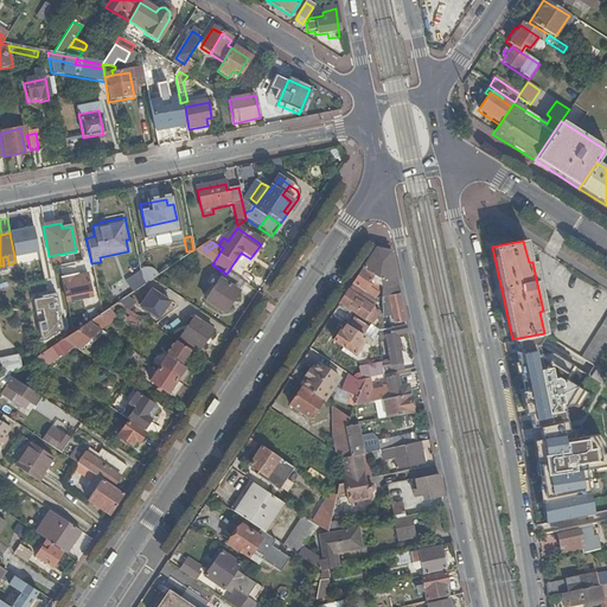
[(389,253),(375,250),(364,268),(372,278),(378,281),(395,279),(389,253)]
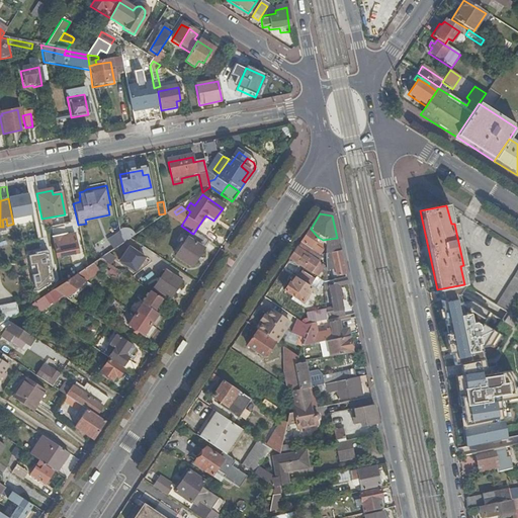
[(318,237),(311,229),(300,244),(311,250),(315,244),(314,243),(316,241),(318,237)]
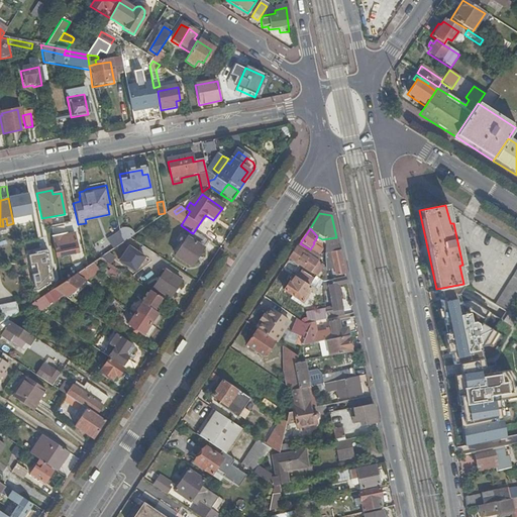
[(64,236),(63,231),(49,233),(56,259),(78,253),(74,235),(64,236)]
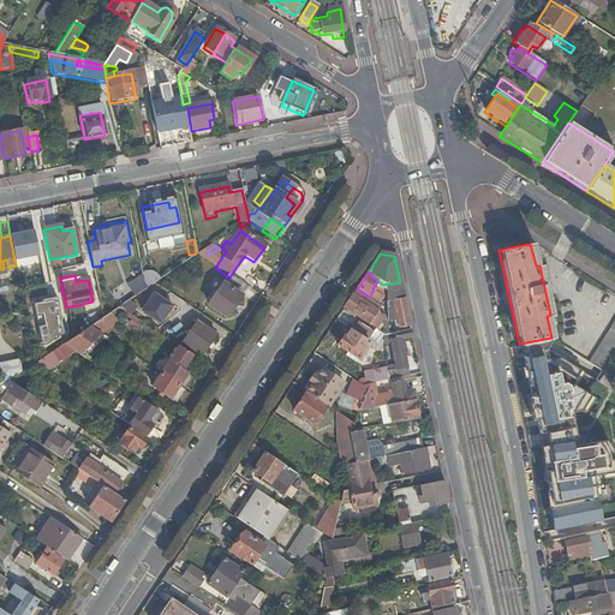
[(208,306),(226,318),(245,290),(230,278),(227,276),(221,286),(213,280),(208,288),(215,294),(208,306)]
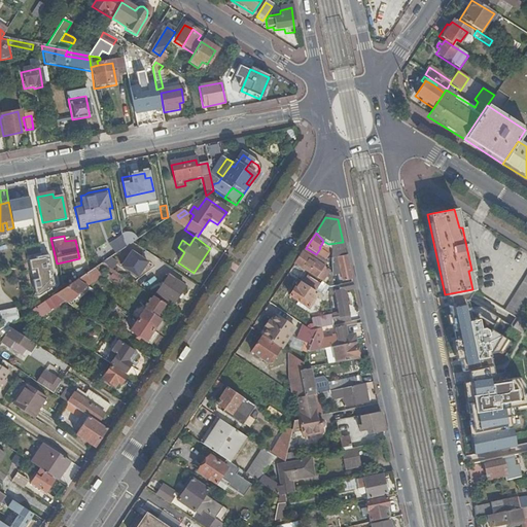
[(120,252),(117,248),(109,253),(112,257),(120,252)]
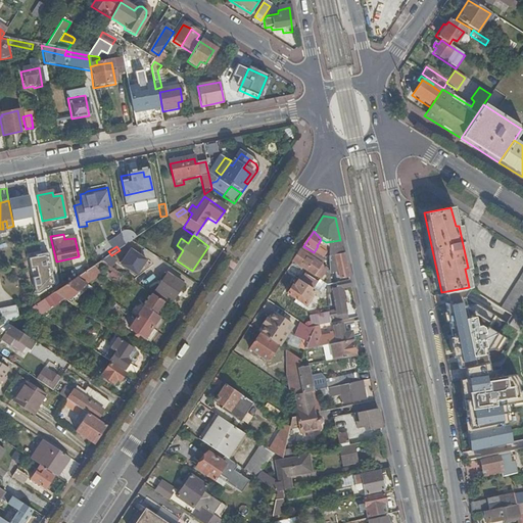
[(139,246),(136,251),(159,267),(162,263),(139,246)]
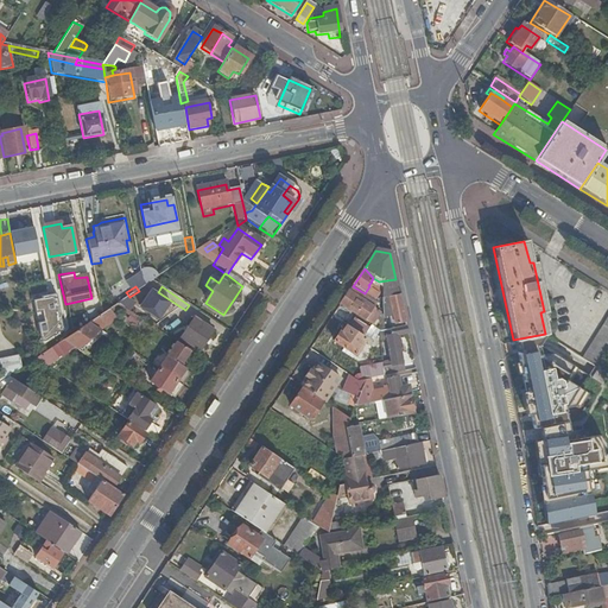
[(353,286),(348,292),(372,309),(377,302),(374,301),(365,293),(353,286)]
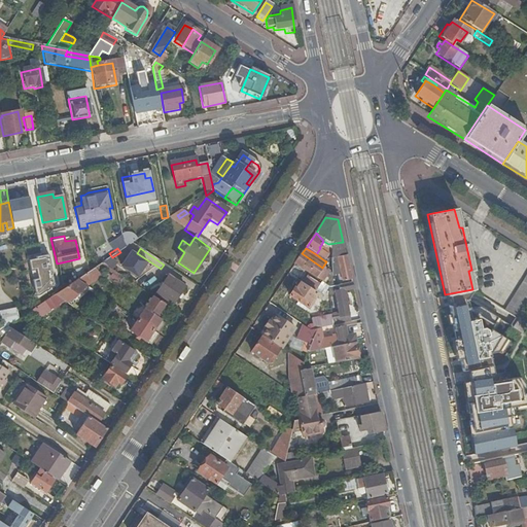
[(302,253),(294,264),(321,282),(327,272),(328,272),(322,268),(302,253)]
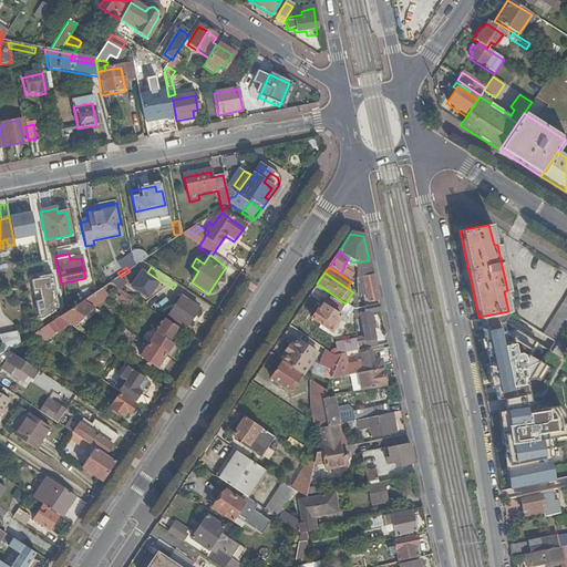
[(361,277),(368,303),(378,301),(372,276),(361,277)]
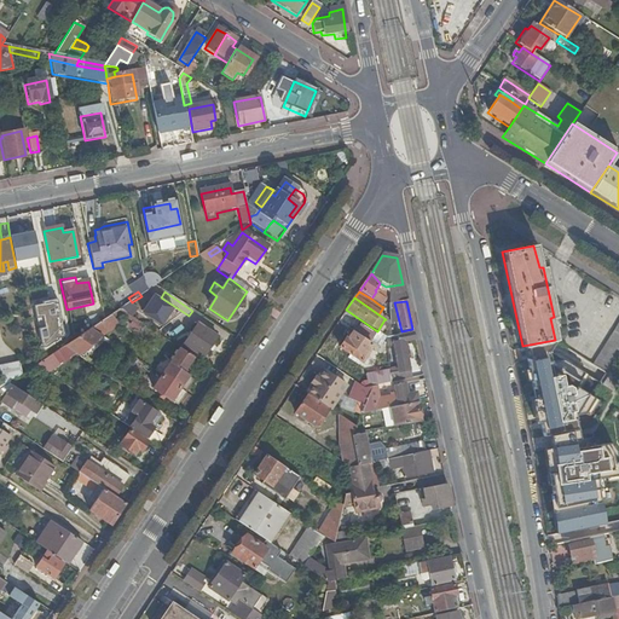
[(120,311),(103,322),(91,330),(102,337),(122,325),(119,320),(123,318),(138,327),(139,324),(120,311)]
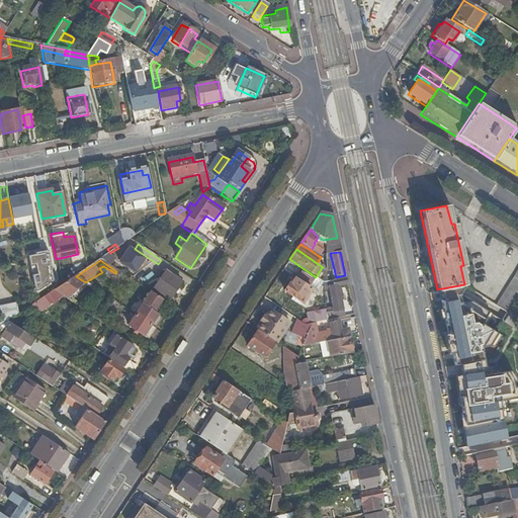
[(283,269),(295,277),(293,279),(310,290),(316,280),(288,262),(283,269)]
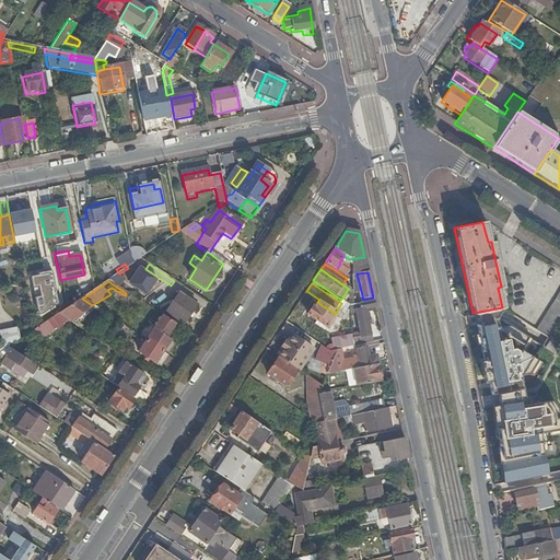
[(348,289),(341,300),(341,301),(348,305),(353,304),(352,292),(348,289)]
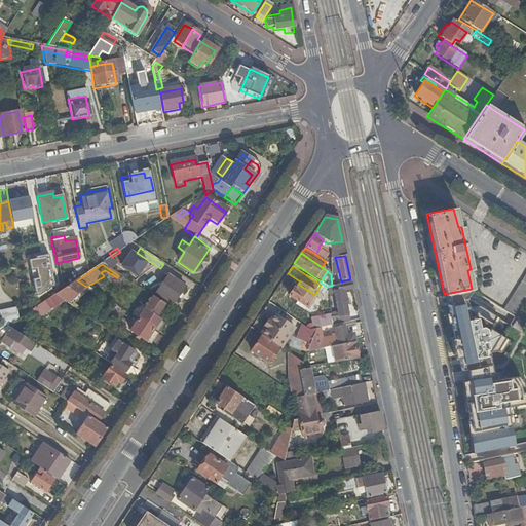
[(525,299),(525,272),(503,308),(516,315),(518,312),(525,299)]
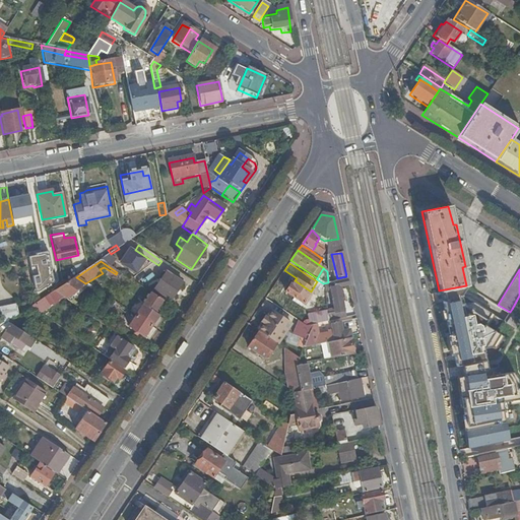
[(170,302),(181,284),(166,274),(153,290),(170,302)]
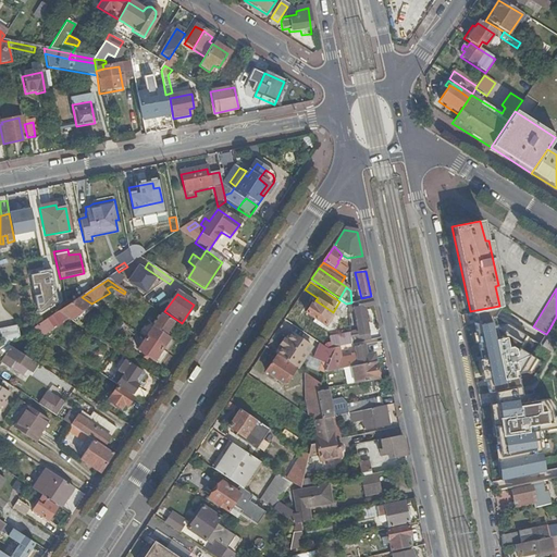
[(91,304),(82,297),(60,311),(58,312),(76,325),(96,306),(91,304)]
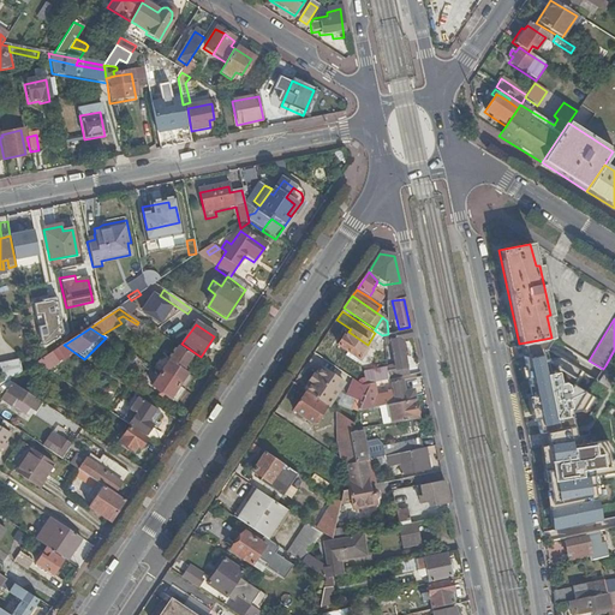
[(401,340),(411,338),(408,330),(394,333),(395,340),(388,341),(394,372),(406,370),(401,340)]
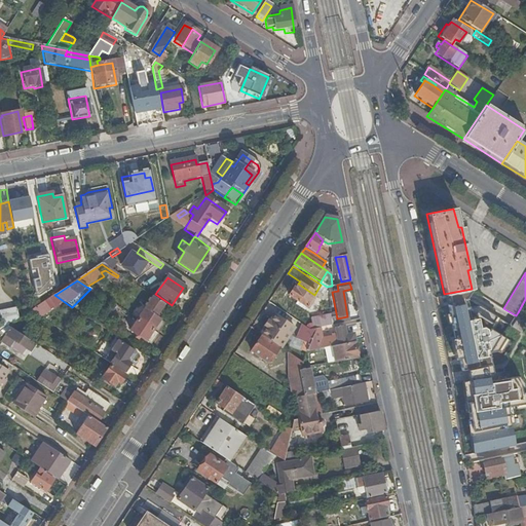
[(288,297),(306,308),(314,295),(298,284),(295,290),(293,289),(288,297)]
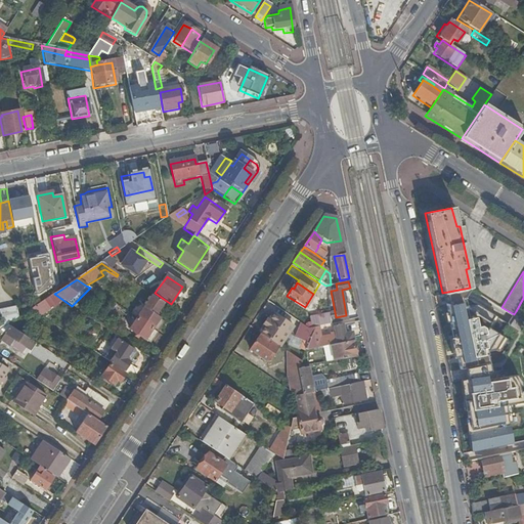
[(92,290),(90,288),(72,306),(74,308),(92,290)]
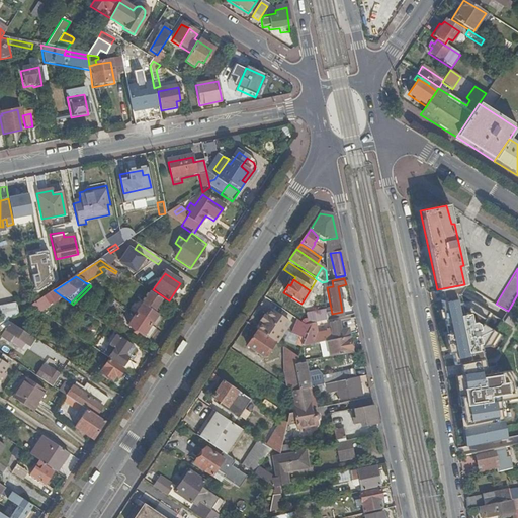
[(146,293),(137,286),(133,291),(142,297),(146,293)]
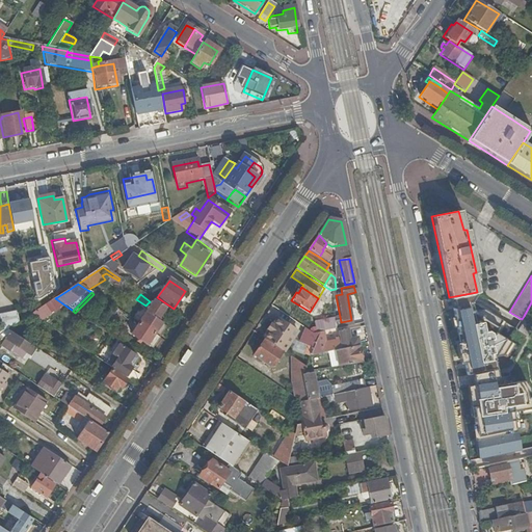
[(169,311),(154,299),(137,324),(159,340),(166,329),(160,324),(169,311)]
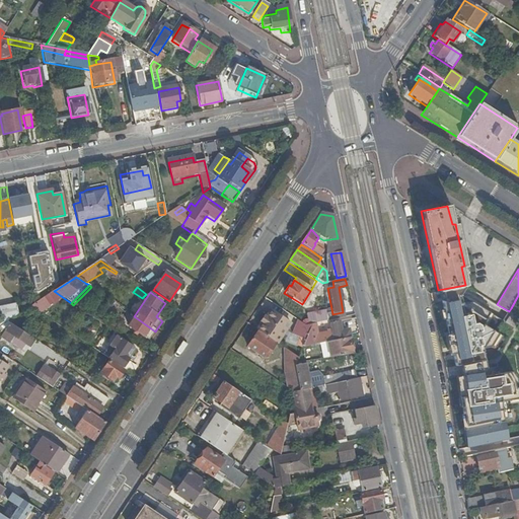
[(458,299),(446,301),(458,360),(461,376),(455,377),(468,447),(507,439),(503,419),(509,418),(506,403),(518,400),(518,385),(516,371),(484,378),(483,372),(489,371),(485,351),(494,347),(501,335),(483,324),(478,324),(476,322),(472,323),(471,313),(460,315),(458,299)]
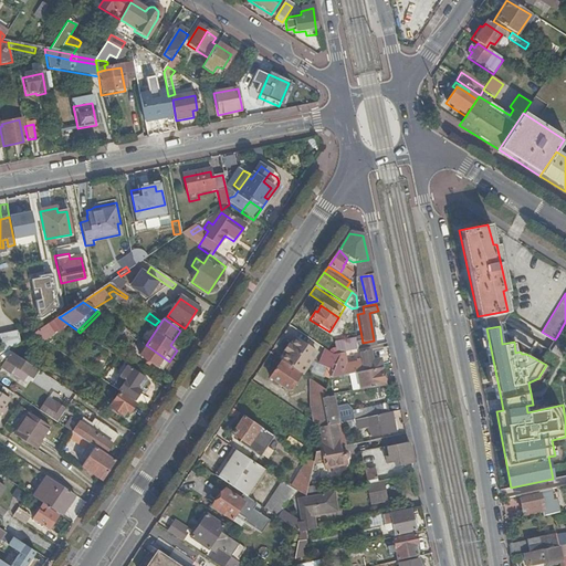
[(44,327),(33,335),(44,343),(52,337),(44,327)]
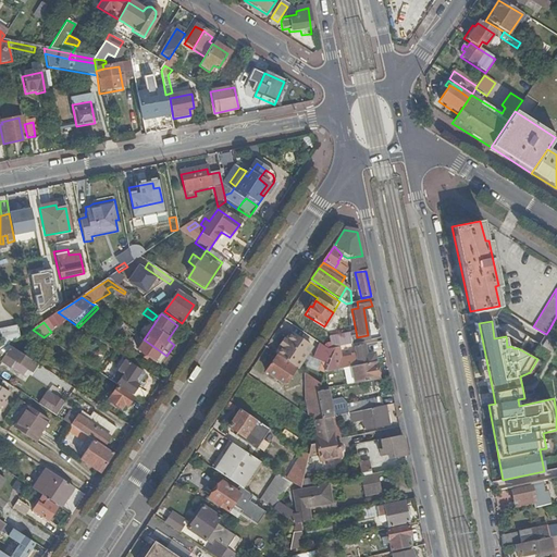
[(3,342),(0,342),(0,351),(8,347),(19,339),(15,326),(0,330),(3,342)]
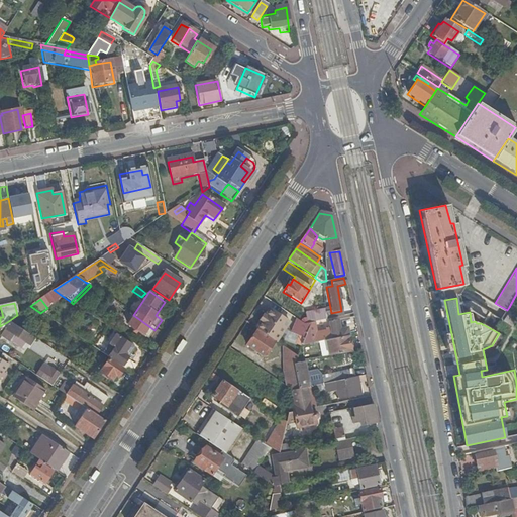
[(507,310),(516,316),(516,312),(509,307),(507,310)]
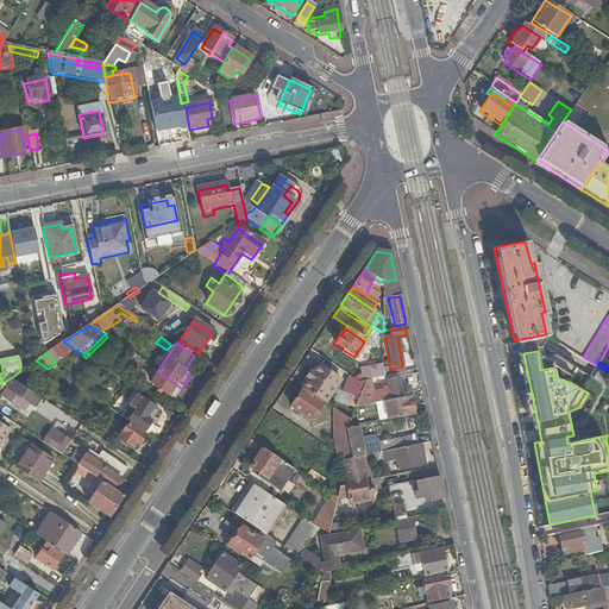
[(322,369),(306,391),(324,403),(327,406),(343,383),(322,369)]
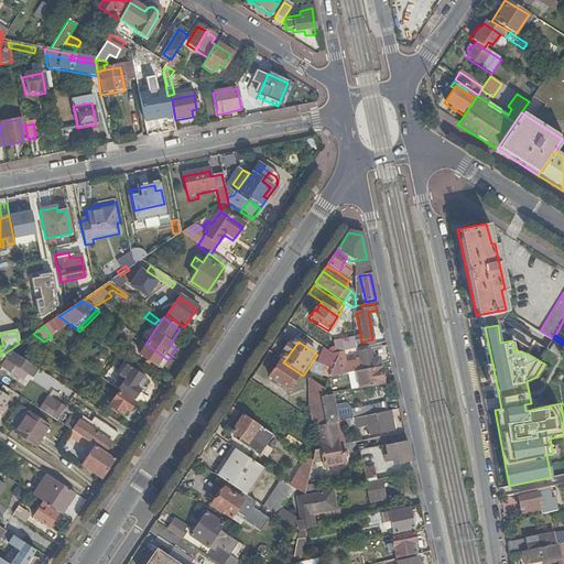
[(151,365),(161,371),(169,360),(145,344),(138,356),(144,360),(143,362),(150,367),(151,365)]
